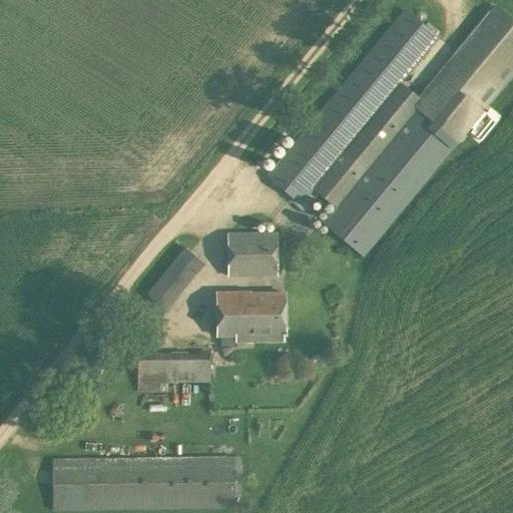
[(512,20),(499,8),(416,107),(396,89),(440,38),(407,8),(266,173),(300,202),(313,187),(334,205),(321,220),(362,255),(512,72),(512,20)]
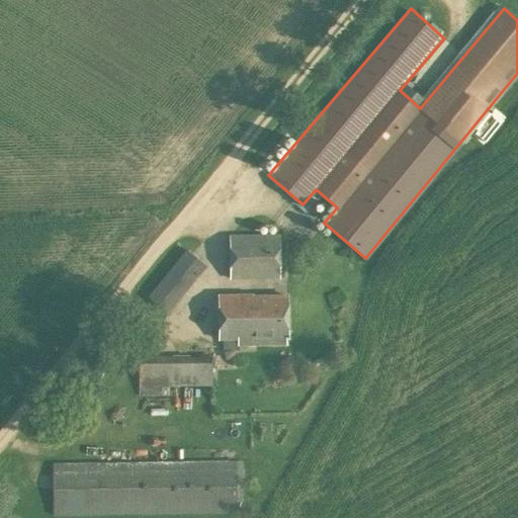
[(229,235),(230,279),(279,279),(279,235),(229,235)]
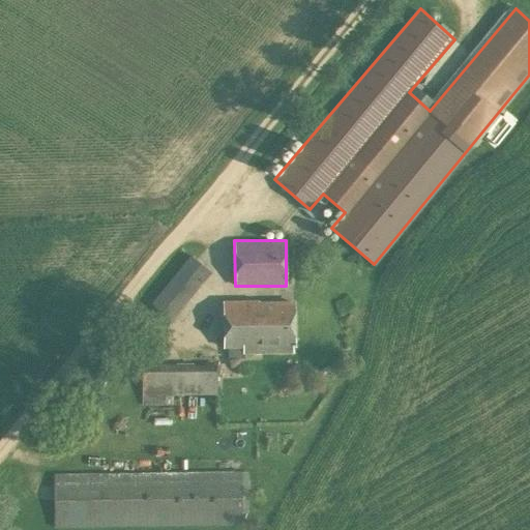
[(204,282),(201,280),(208,269),(189,256),(151,303),(171,320),(204,282)]
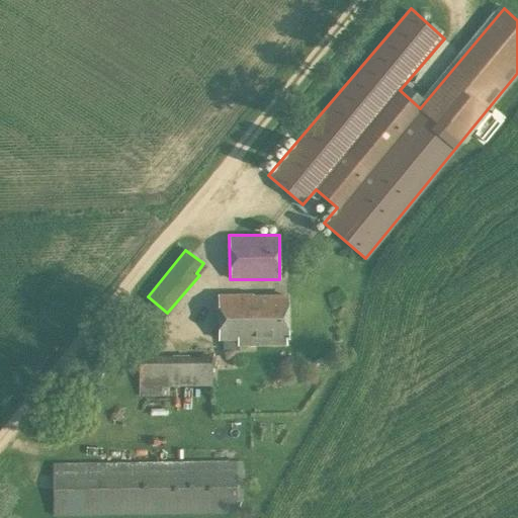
[(286,345),(286,339),(287,339),(286,296),(219,296),(219,340),(237,340),(237,345),(286,345)]
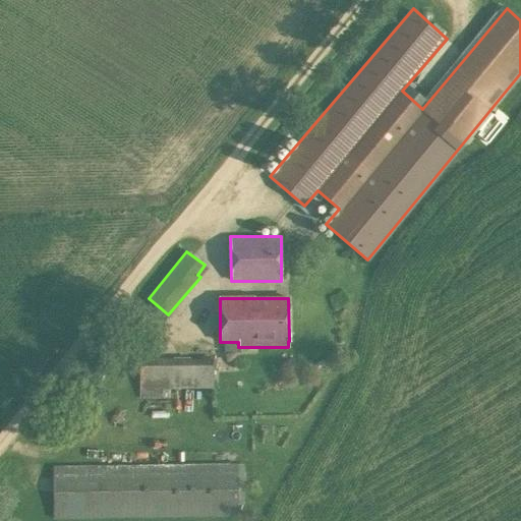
[(138,398),(168,398),(168,389),(199,389),(213,389),(213,358),(179,358),(138,358),(138,398)]
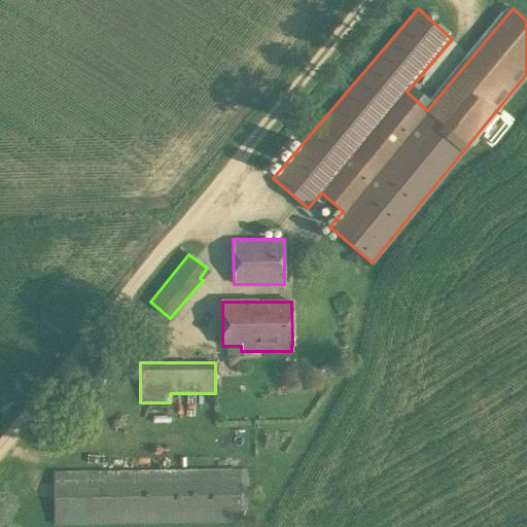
[(54,524),(240,522),(240,468),(53,470),(54,524)]
